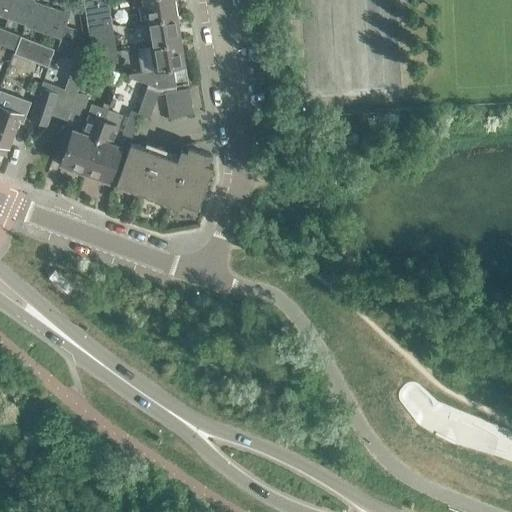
[(0,0),(0,16),(6,18),(12,0),(0,0)]
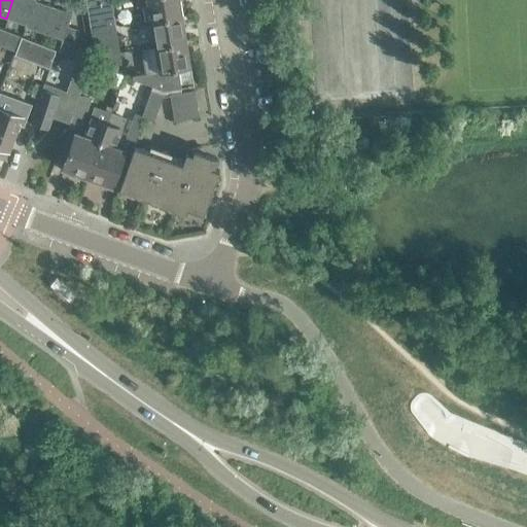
[(25,27),(34,0),(34,1),(34,0),(12,0),(6,19),(25,25),(25,27)]
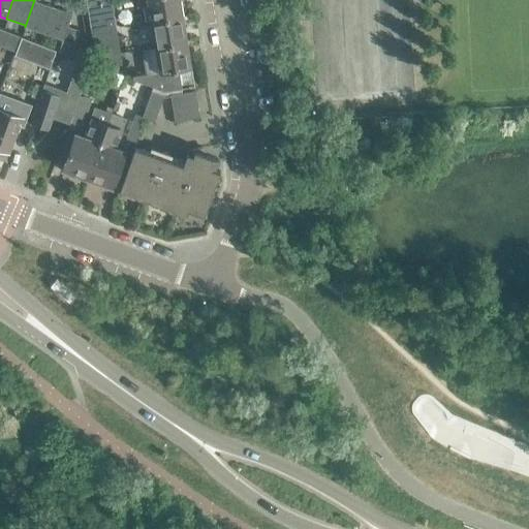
[(25,27),(43,33),(53,6),(34,1),(34,0),(25,27)]
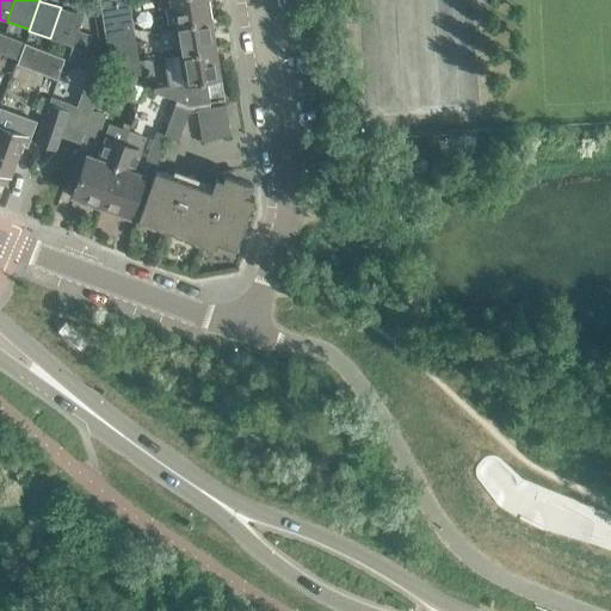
[(211,18),(207,0),(155,0),(158,7),(170,5),(173,25),(211,18)]
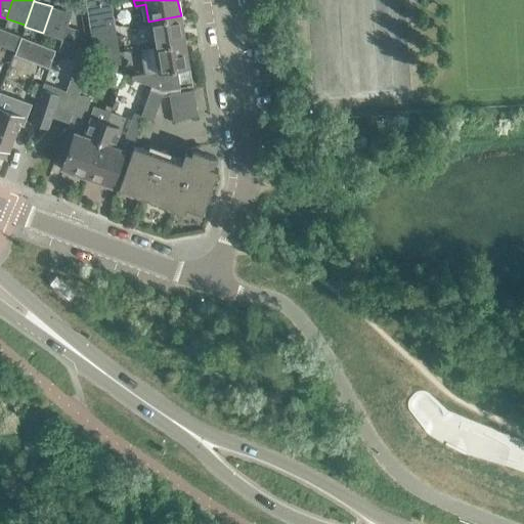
[(89,29),(114,25),(110,1),(86,5),(89,29)]
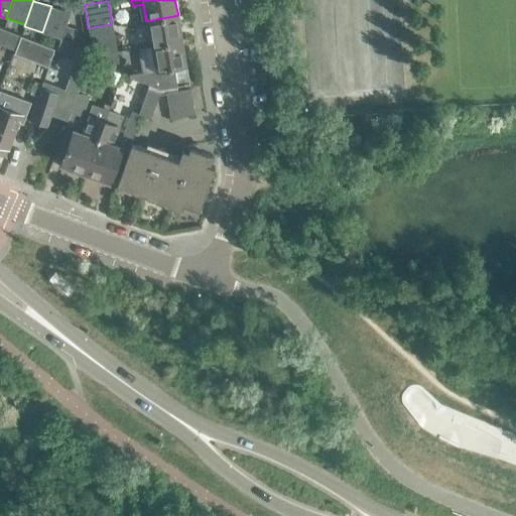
[(70,13),(51,6),(42,32),(61,38),(66,25),(70,13)]
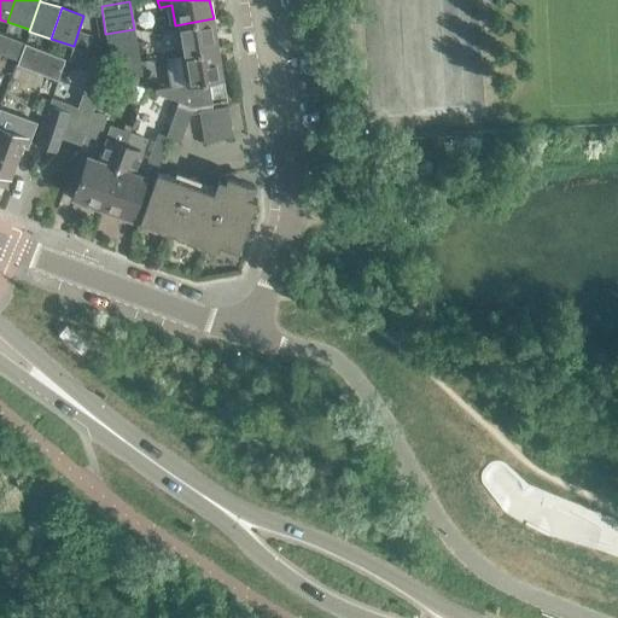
[(175,25),(180,54),(219,48),(214,18),(175,25)]
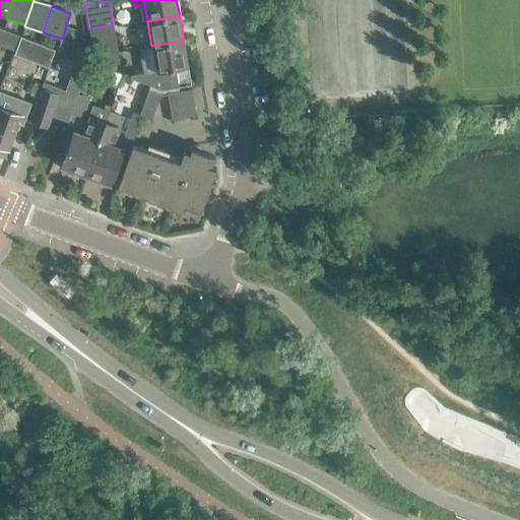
[(72,45),(77,29),(66,25),(62,39),(58,50),(87,62),(85,50),(72,45)]
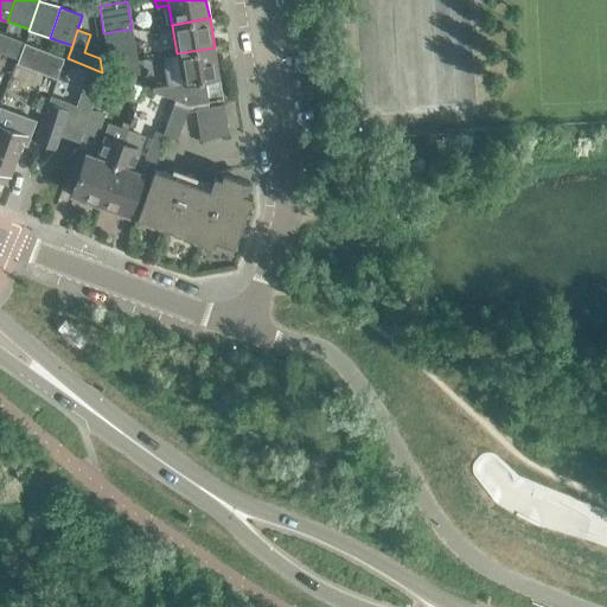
[(0,32),(0,52),(17,58),(23,43),(0,32)]
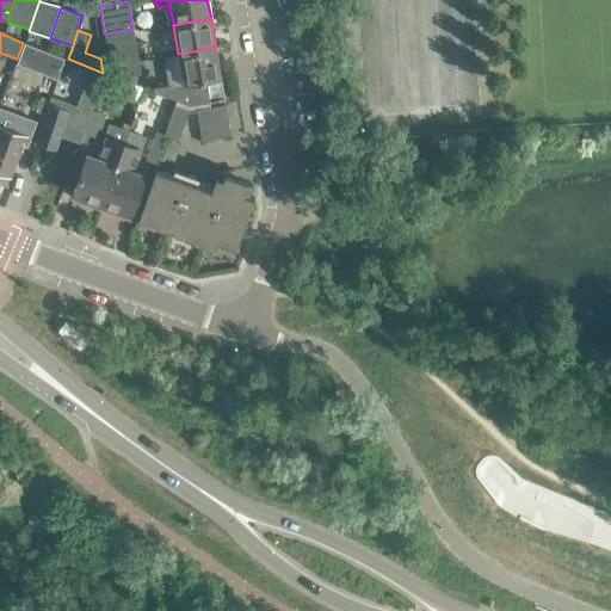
[(134,34),(105,38),(110,66),(139,61),(134,34)]
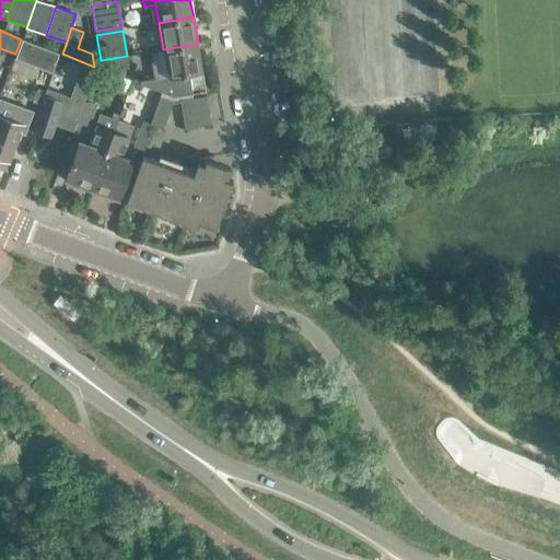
[(58,53),(22,38),(14,57),(51,71),(58,53)]
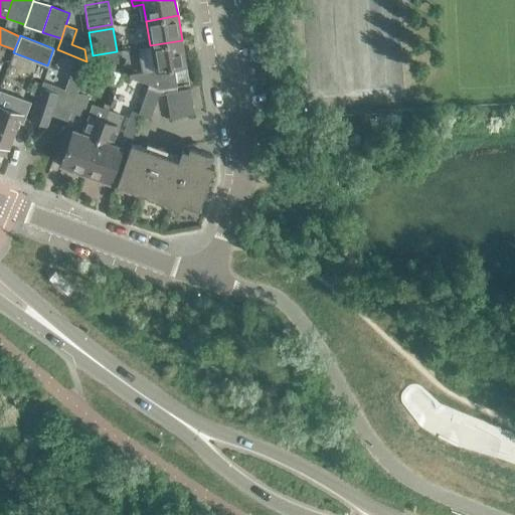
[(186,65),(182,40),(150,45),(154,70),(128,74),(129,76),(140,80),(159,89),(176,86),(173,67),(186,65)]
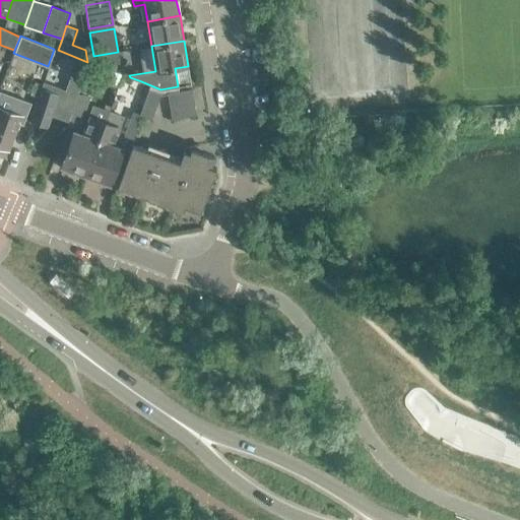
[(119,62),(118,52),(93,56),(93,59),(107,64),(119,62)]
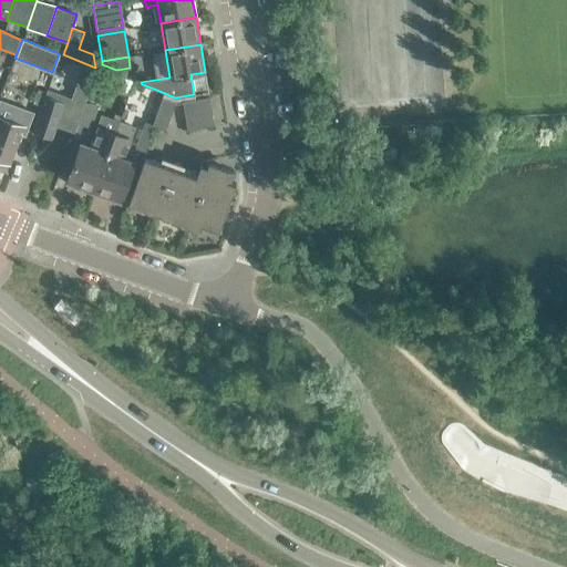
[(51,140),(59,119),(76,125),(95,70),(82,65),(71,100),(47,91),(47,93),(41,106),(32,132),(51,140)]
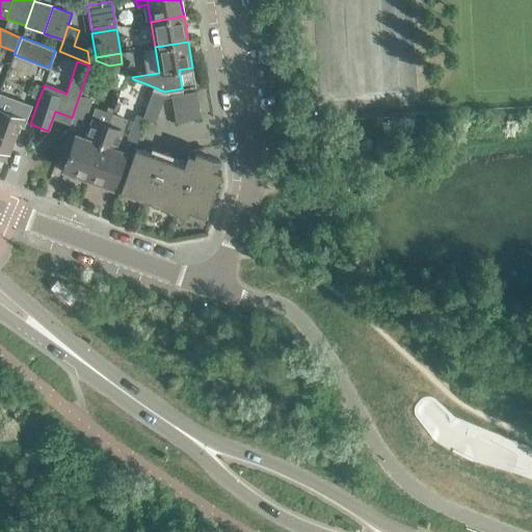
[(34,85),(30,97),(38,100),(44,87),(34,85)]
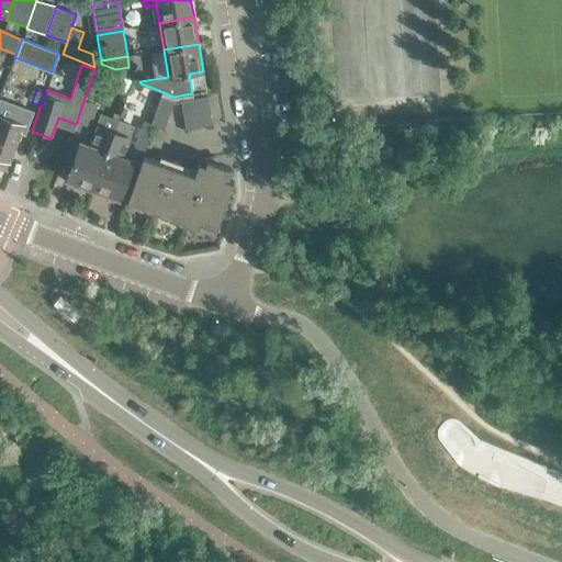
[(193,98),(195,108),(209,105),(206,96),(193,98)]
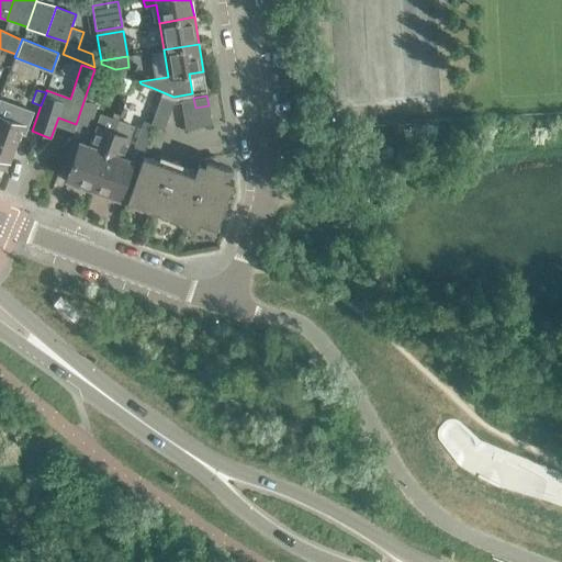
[(170,111),(173,102),(160,97),(157,105),(170,111)]
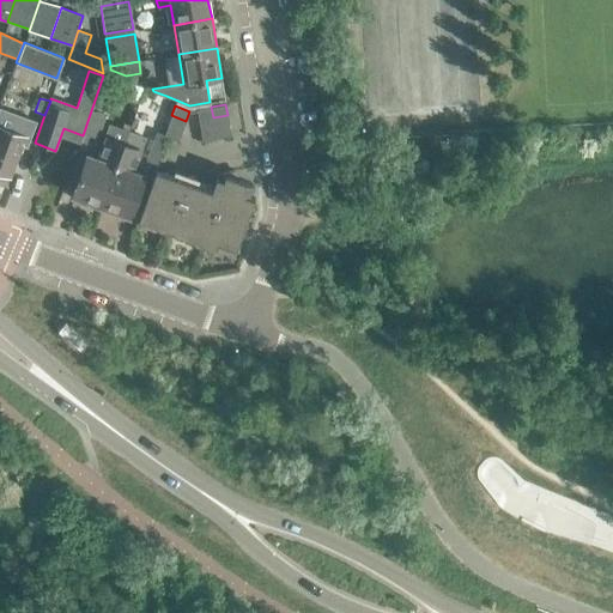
[(211,107),(196,109),(198,120),(213,117),(211,107)]
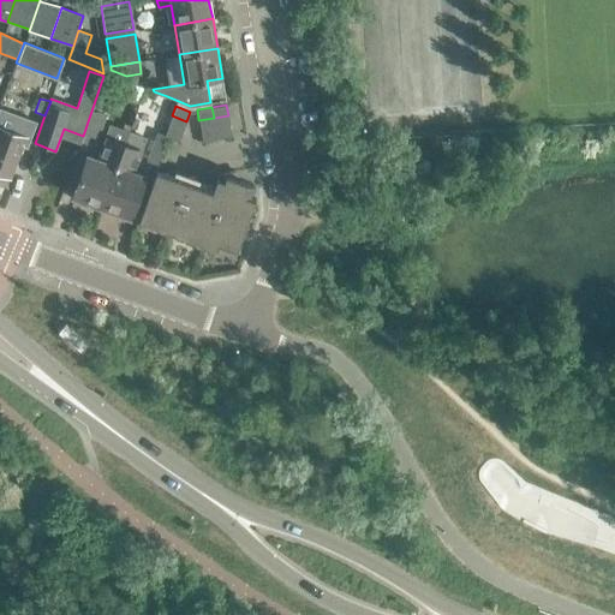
[(93,108),(83,137),(96,143),(106,113),(93,108)]
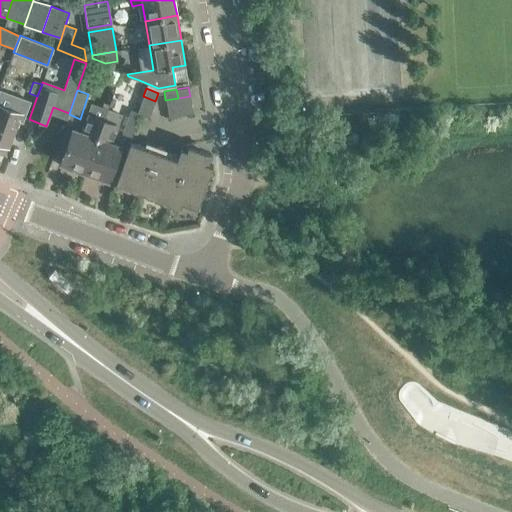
[(140,104),(152,109),(155,101),(143,96),(140,104)]
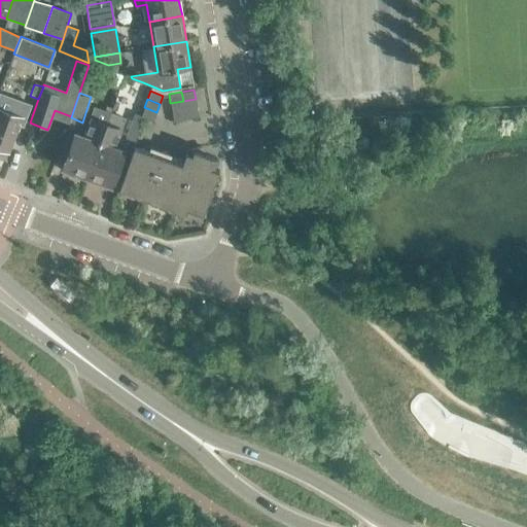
[(197,107),(196,99),(183,101),(184,109),(197,107)]
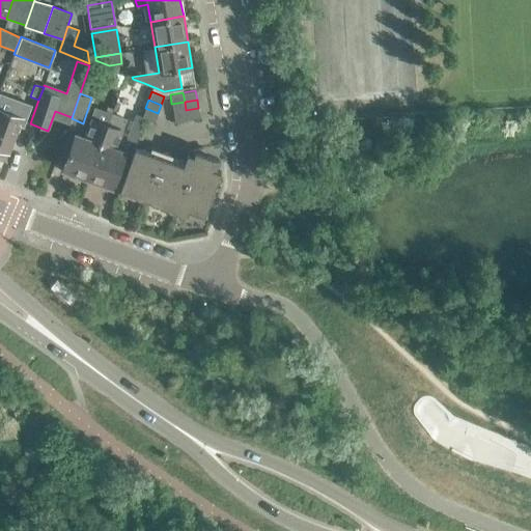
[(185,102),(171,104),(173,112),(186,110),(185,102)]
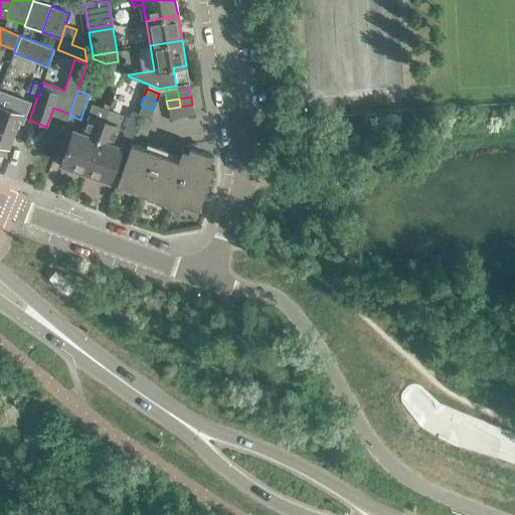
[(9,110),(0,106),(0,145),(8,148),(18,121),(22,123),(28,106),(12,101),(9,110)]
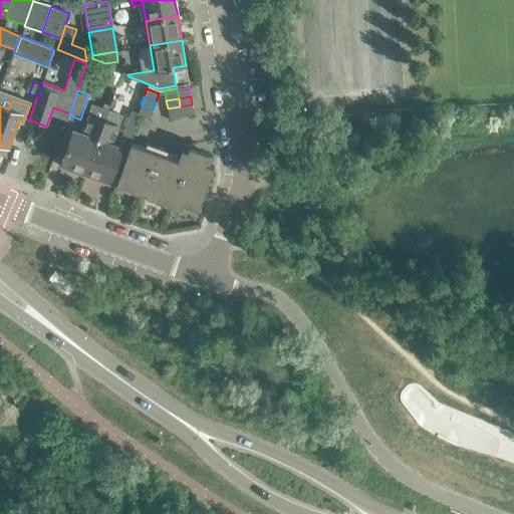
[(141,104),(138,112),(150,117),(153,109),(141,104)]
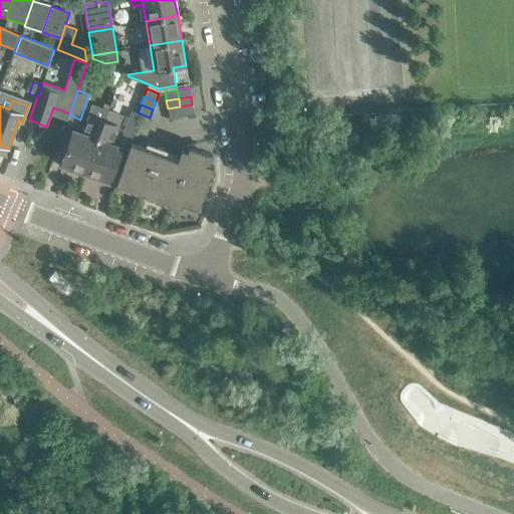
[(181,115),(193,113),(192,104),(180,106),(181,115)]
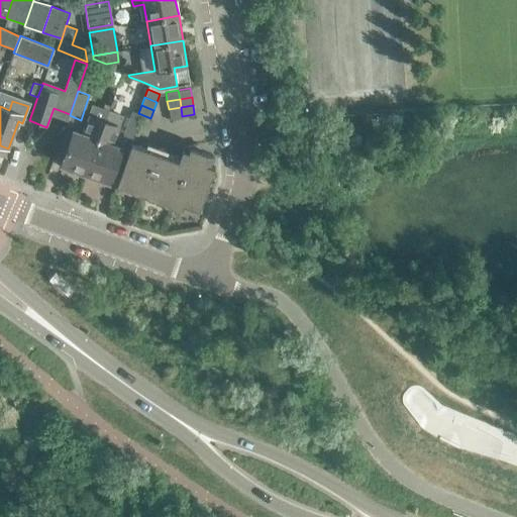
[(73,130),(61,165),(63,166),(62,168),(73,172),(74,170),(85,174),(104,122),(108,111),(93,106),(83,133),(73,130)]
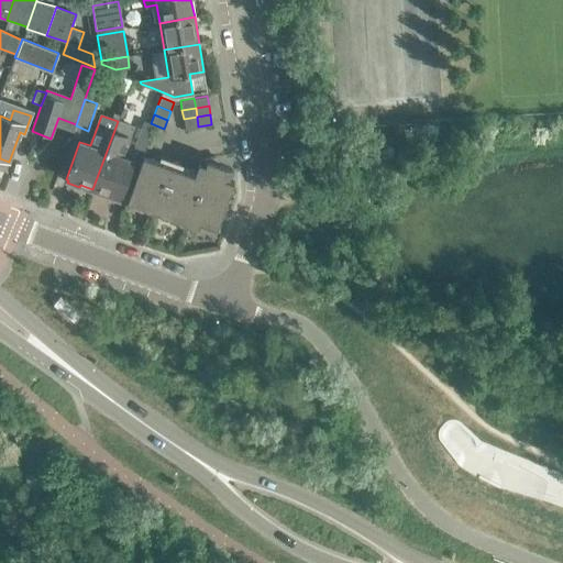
[(184,119),(185,129),(198,127),(197,117),(184,119)]
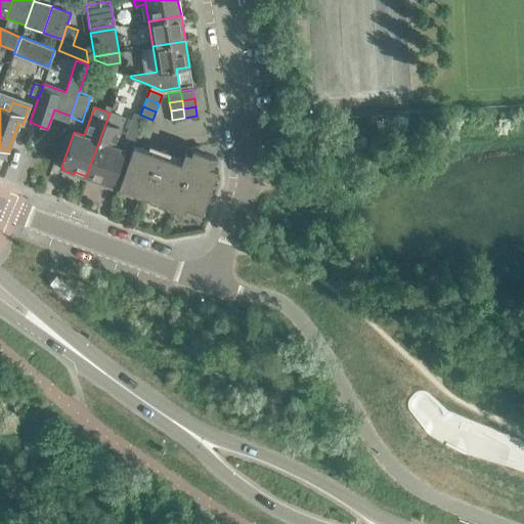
[(105,124),(86,176),(96,180),(96,182),(107,186),(108,184),(111,185),(123,149),(114,146),(116,139),(120,129),(121,129),(125,118),(110,113),(105,124)]
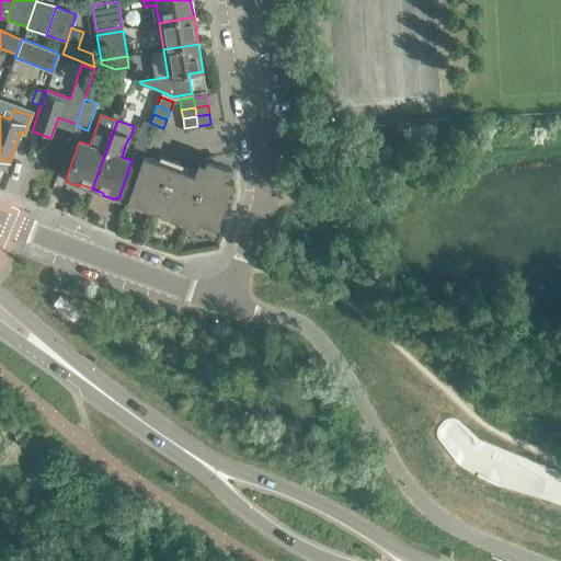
[(142,156),(150,124),(142,121),(132,152),(142,156)]
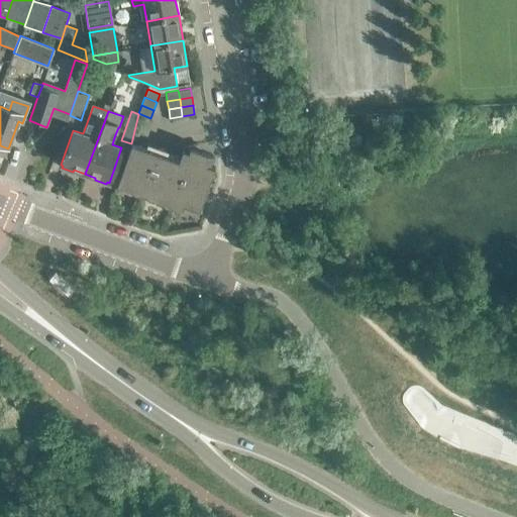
[(184,163),(131,143),(117,181),(135,187),(133,192),(179,209),(183,198),(200,204),(214,167),(208,165),(211,156),(199,150),(198,143),(186,145),(188,153),(184,163)]
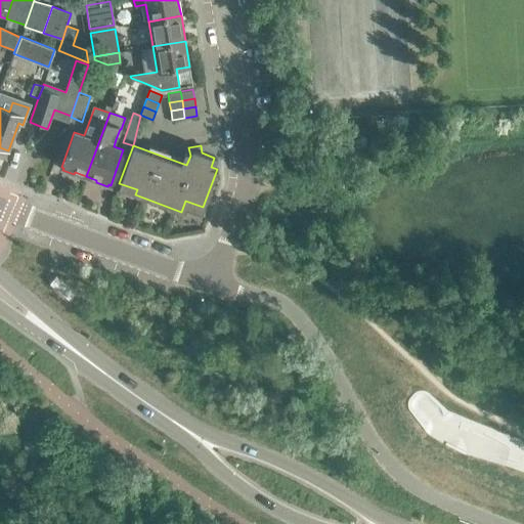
[(74,291),(55,275),(53,278),(50,282),(49,284),(68,299),(74,291)]
